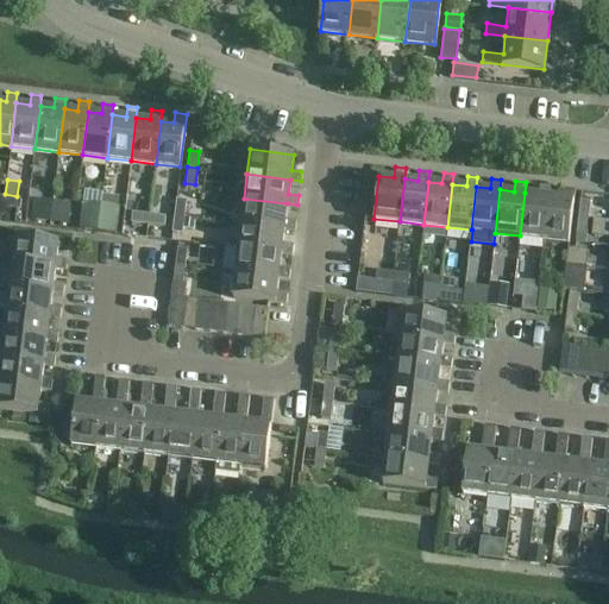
[(544,238),(548,195),(550,186),(540,184),(539,194),(525,193),(520,236),(544,238)]
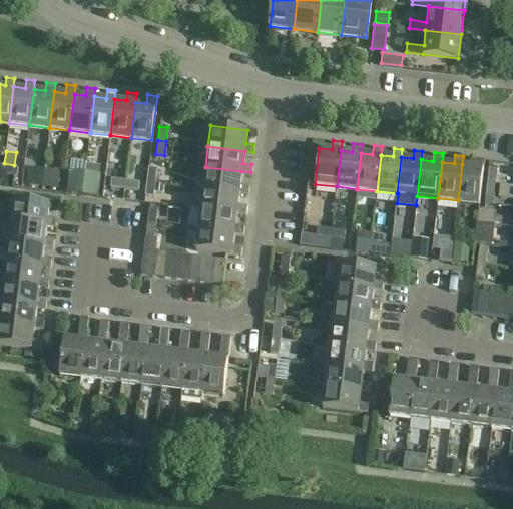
[(462,164),(458,200),(479,203),(483,166),(484,158),(474,157),(474,166),(462,164)]
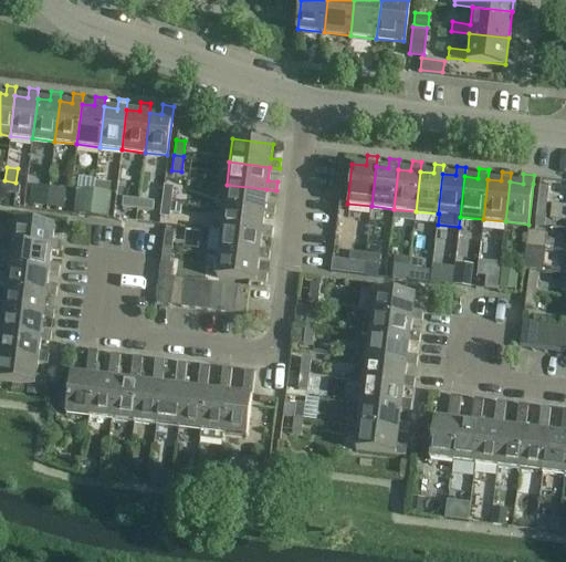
[(4,180),(3,190),(18,191),(19,183),(16,183),(4,180)]
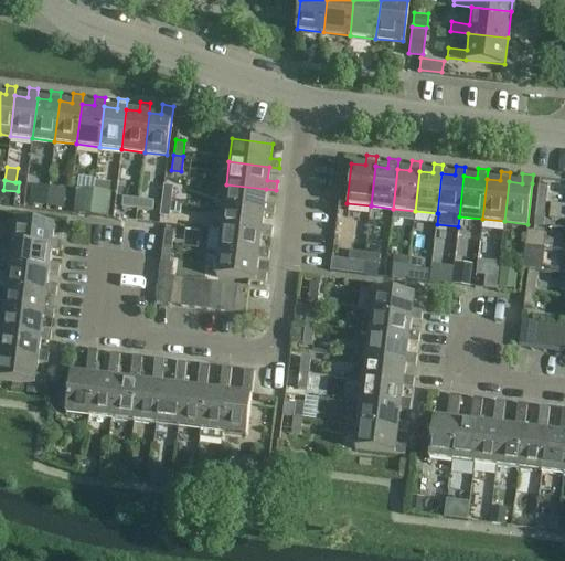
[(161,199),(171,200),(172,184),(163,183),(161,199)]
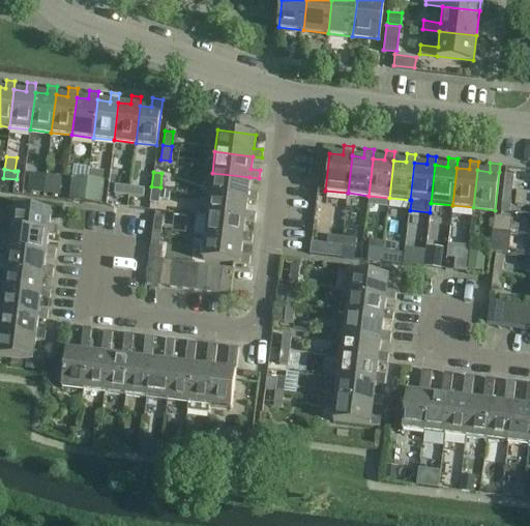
[(503,186),(510,187),(512,173),(504,172),(503,186)]
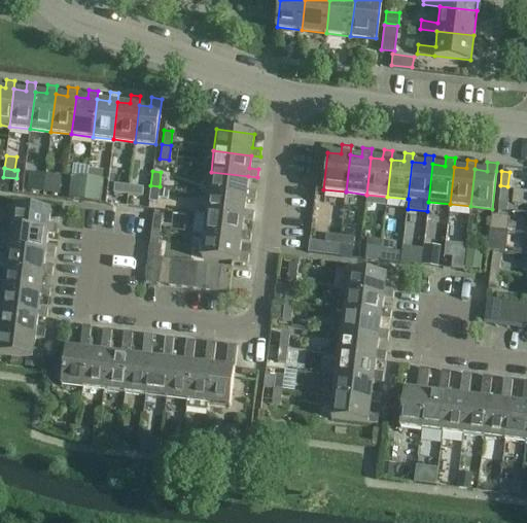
[(43,189),(45,174),(30,172),(30,180),(29,188),(43,189)]
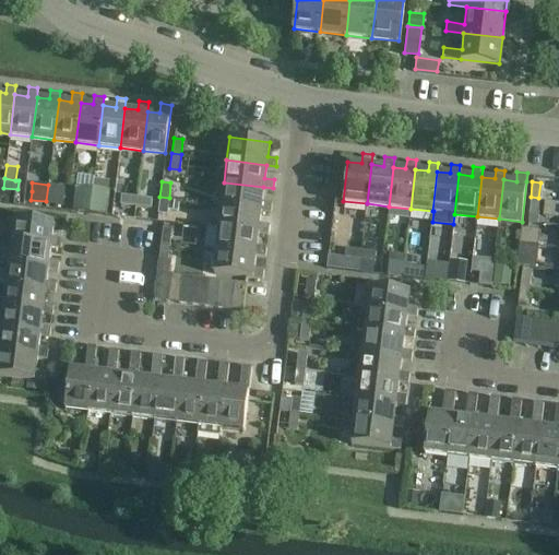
[(262,201),(263,187),(224,182),(222,204),(261,209),(270,210),(271,202),(262,201)]
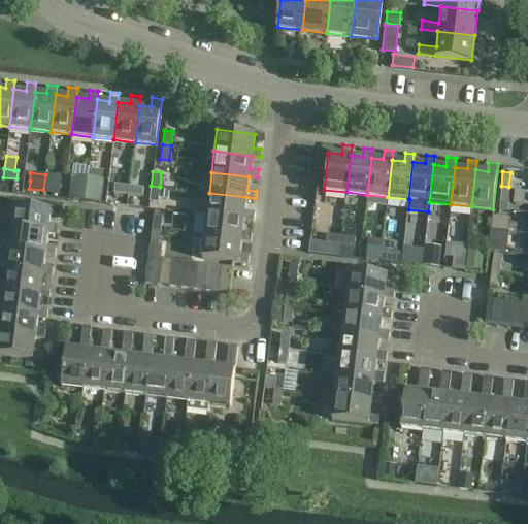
[(85,199),(88,175),(71,173),(69,197),(85,199)]
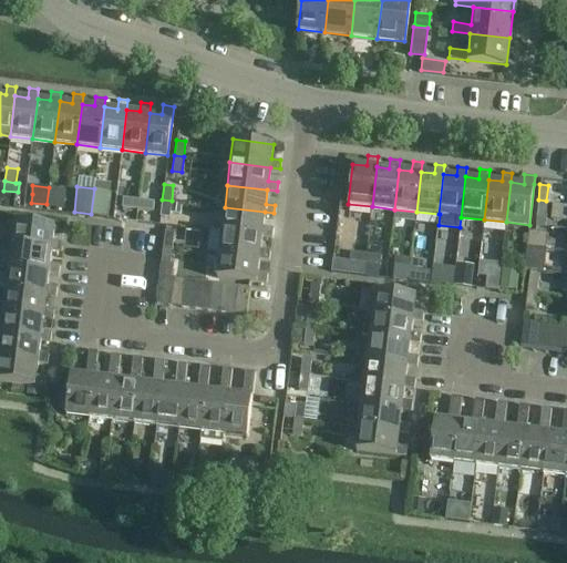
[(49,187),(47,204),(62,206),(63,188),(49,187)]
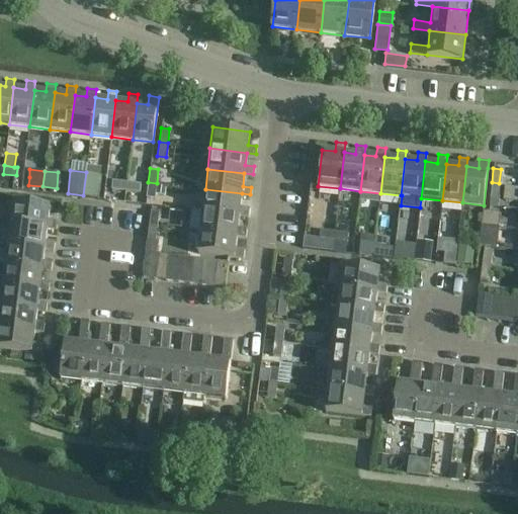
[(86,172),(83,195),(99,197),(102,174),(86,172)]
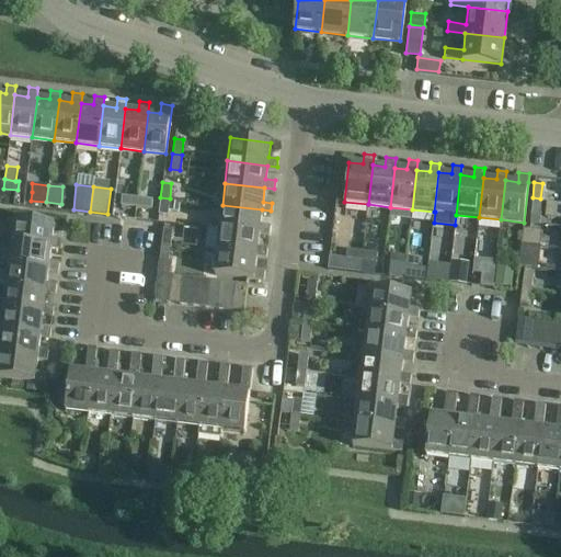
[(137,205),(138,196),(122,194),(121,203),(137,205)]
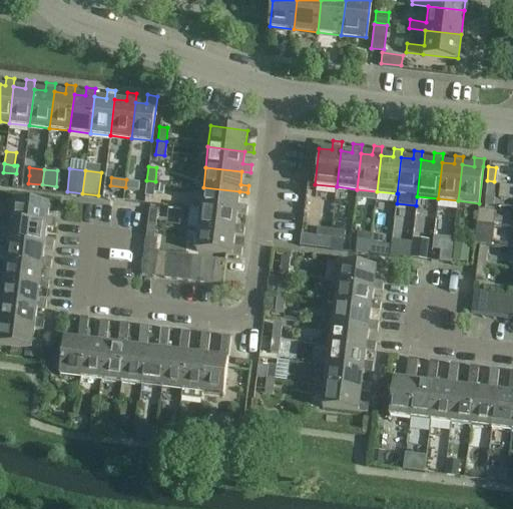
[(134,188),(138,189),(139,180),(126,179),(125,187),(123,198),(133,199),(134,188)]
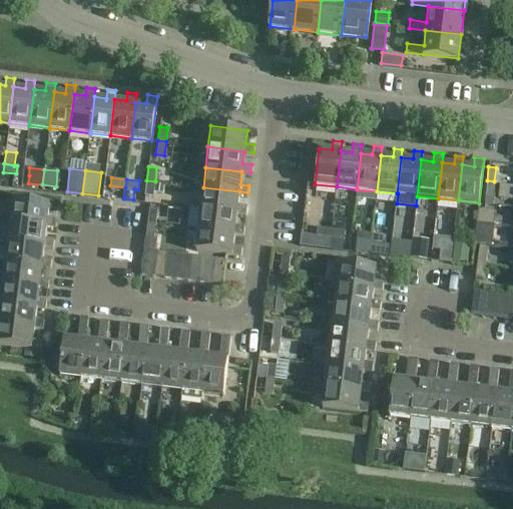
[(155,181),(146,180),(145,194),(153,195),(154,189),(155,181)]
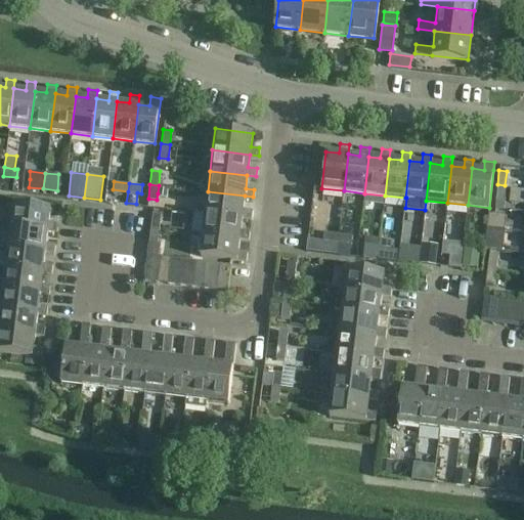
[(504,200),(505,185),(497,184),(495,199),(504,200)]
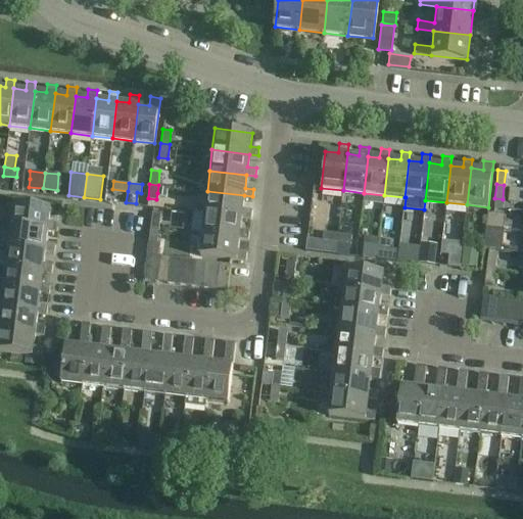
[(158,185),(157,193),(167,194),(168,186),(158,185)]
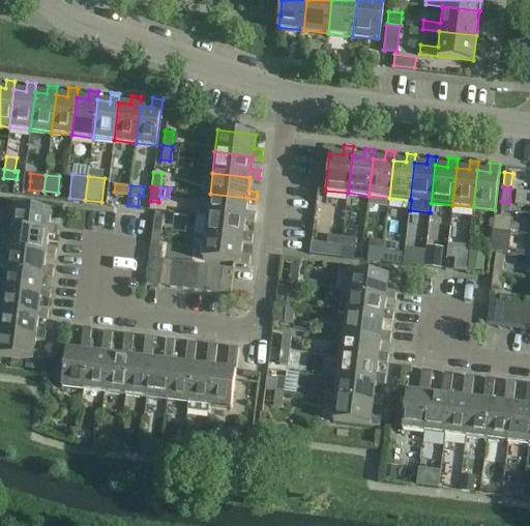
[(245,211),(247,198),(210,194),(207,214),(244,220),(254,221),(255,212),(245,211)]
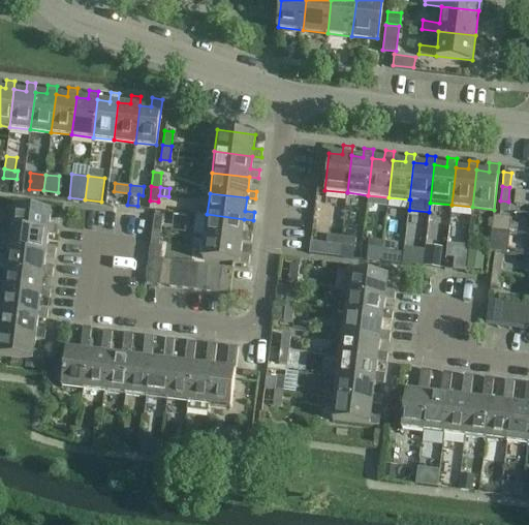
[(10,227),(48,232),(57,233),(58,224),(49,223),(51,210),(13,205),(10,227)]
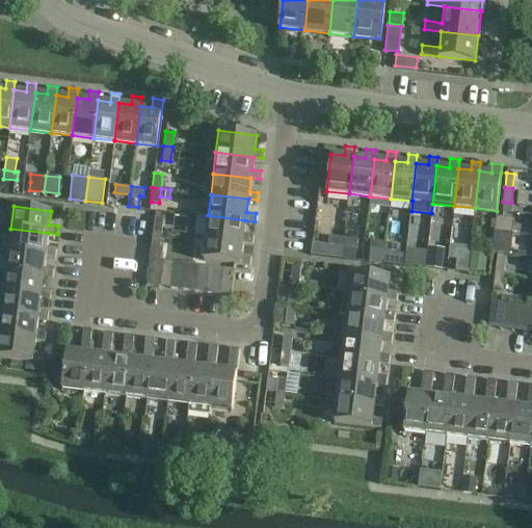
[(496,215),(495,229),(503,230),(504,215),(496,214),(496,215)]
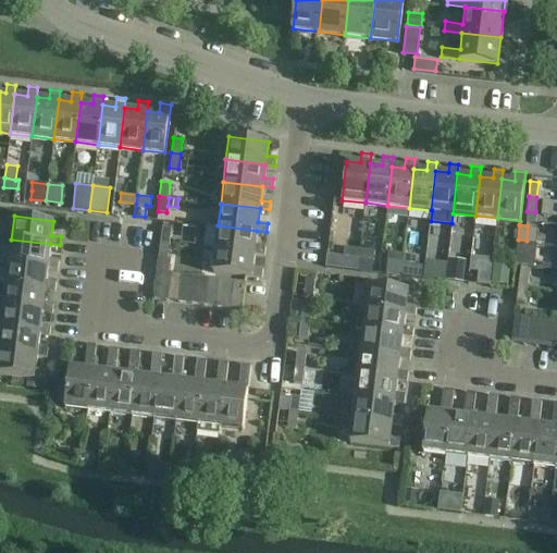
[(160,241),(169,242),(171,226),(162,225),(160,241)]
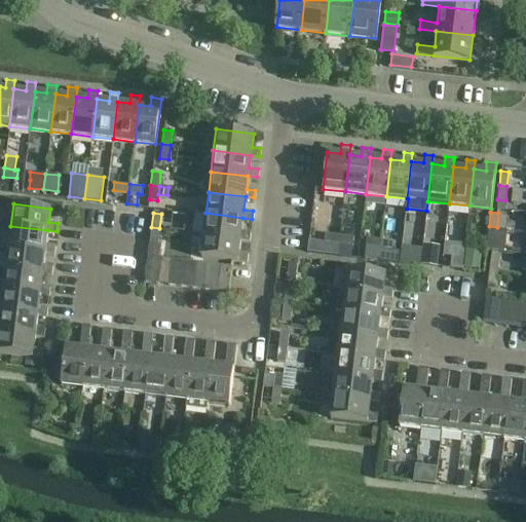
[(241,230),(242,218),(205,213),(203,233),(240,238),(249,239),(250,231),(241,230)]
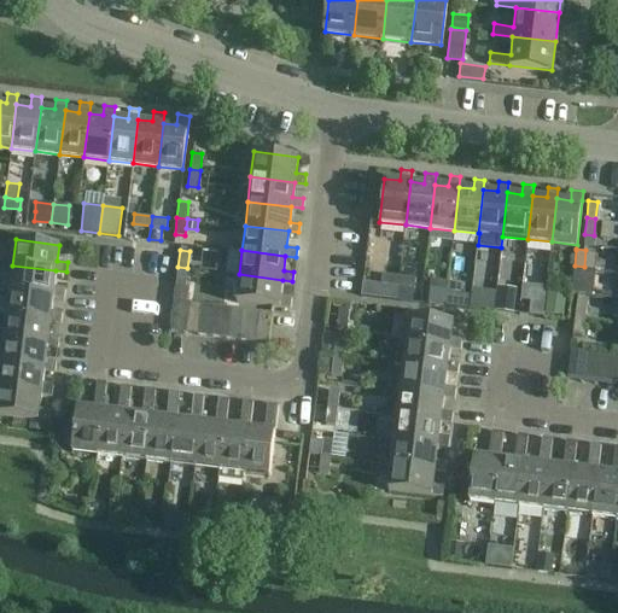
[(54,285),(56,270),(12,266),(10,290),(53,296),(64,297),(65,286),(54,285)]
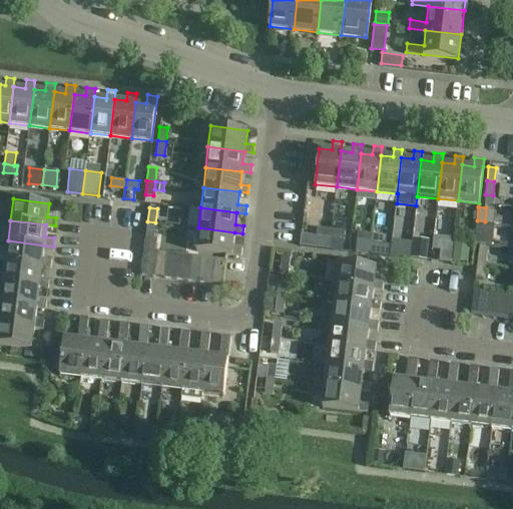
[(475,235),(474,240),(479,241),(492,242),(492,239),(494,222),(493,222),(485,221),(477,220),(477,221),(475,235)]
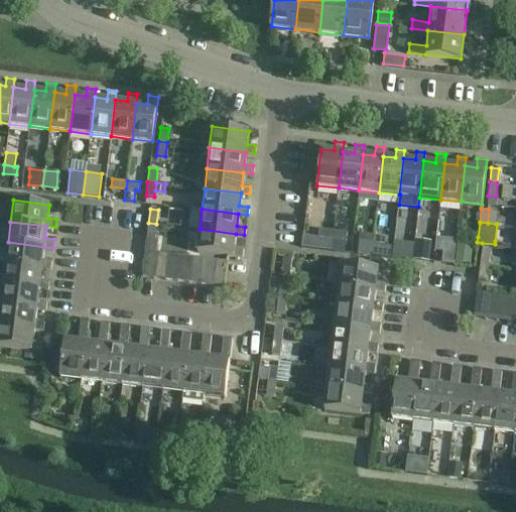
[(155,238),(156,224),(148,223),(146,237),(155,238)]
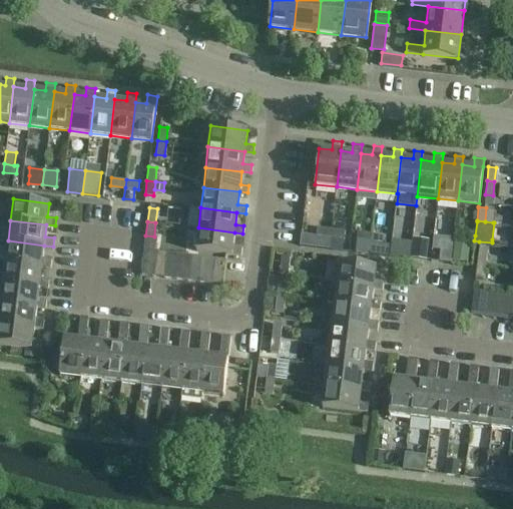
[(330,236),(331,227),(317,225),(316,233),(316,234),(330,236)]
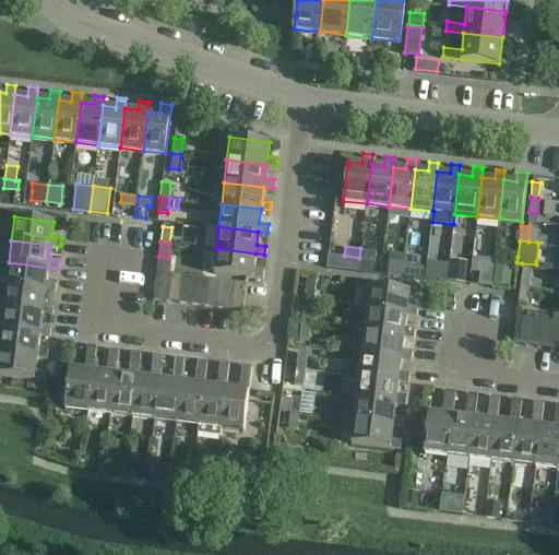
[(253,268),(256,254),(216,248),(213,271),(262,278),(263,268),(253,268)]
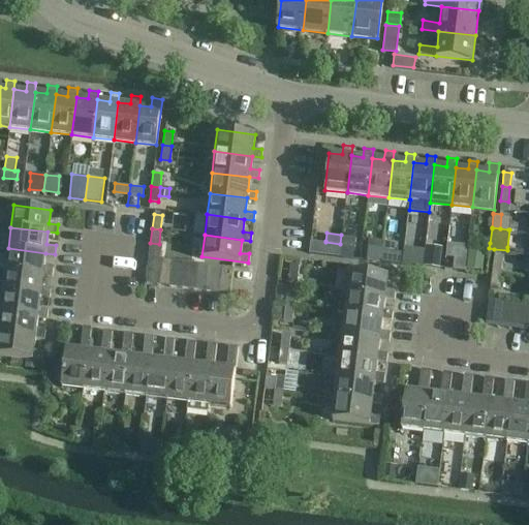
[(341,235),(340,244),(354,245),(355,236),(341,235)]
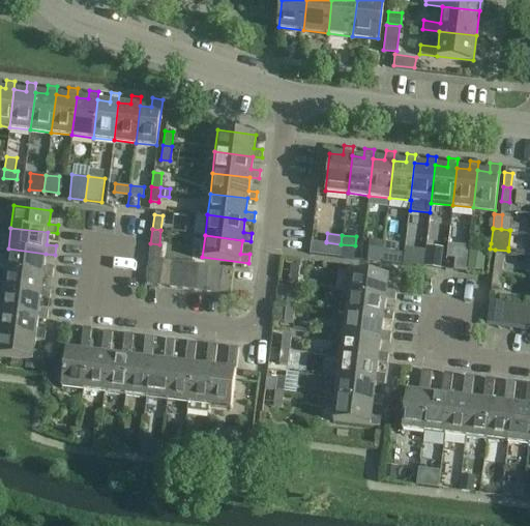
[(369,238),(369,245),(383,247),(384,240),(369,238)]
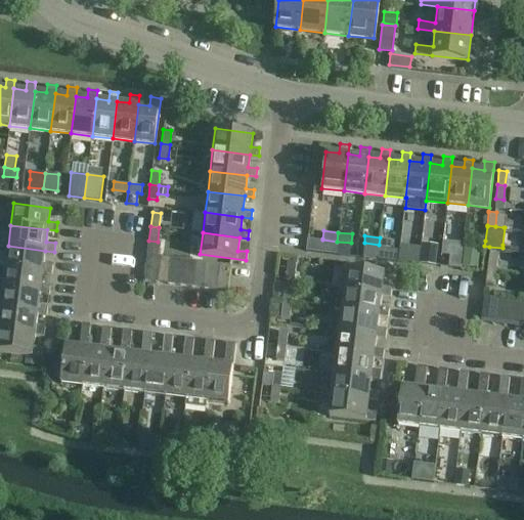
[(307,236),(306,248),(336,252),(337,242),(322,240),(322,239),(307,236)]
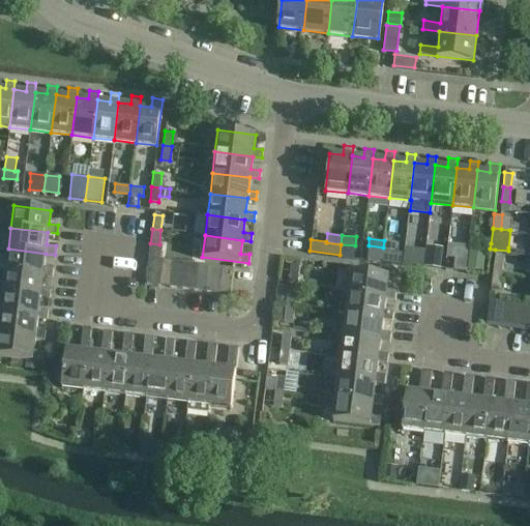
[(383,247),(383,249),(395,251),(396,251),(399,242),(384,240),(383,247)]
